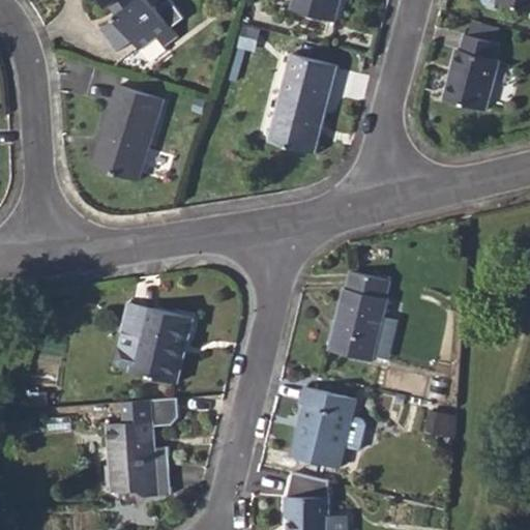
[(105,0),(118,17),(101,28),(118,51),(134,39),(142,50),(160,36),(166,45),(178,35),(172,26),(184,18),(171,0),(169,0),(158,7),(152,0),(140,0),(139,1),(138,0),(105,0)]
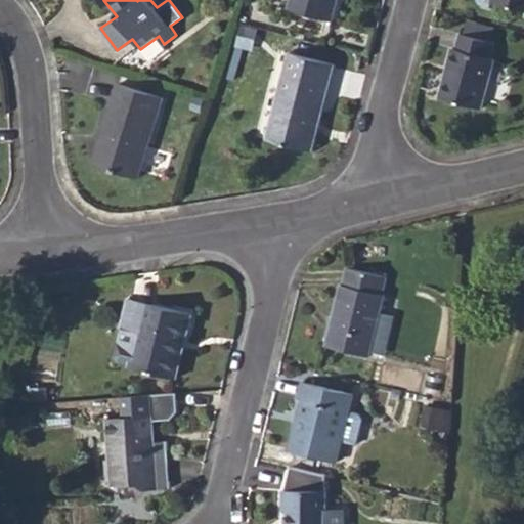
[(289,0),(287,8),(332,20),(337,0),(289,0)]
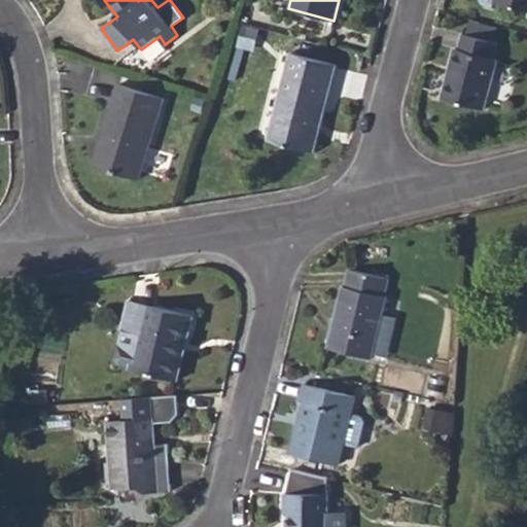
[(526,0),(493,0),(494,0),(526,8),(526,0)]
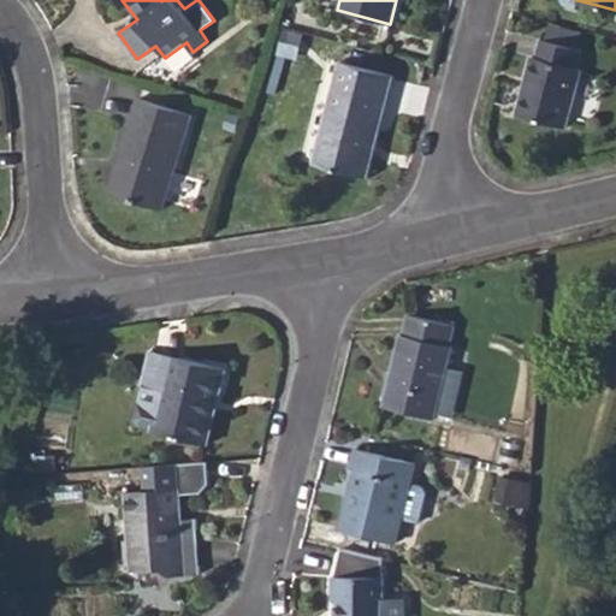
[(278,53),(295,58),(301,34),(284,30),(278,53)]
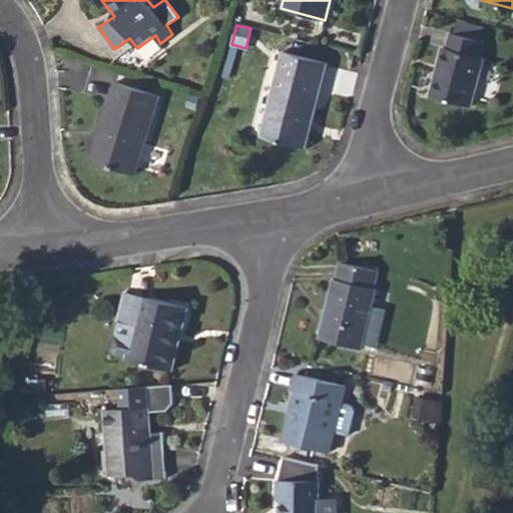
[(429,94),(471,106),(484,55),(479,54),(483,39),(450,31),(446,46),(442,45),(429,94)]
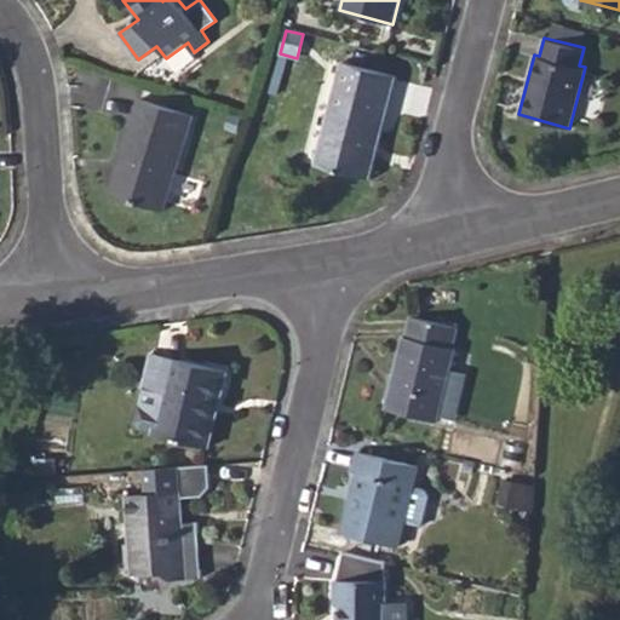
[(363,176),(377,120),(383,121),(396,74),(342,58),(316,164),(363,176)]
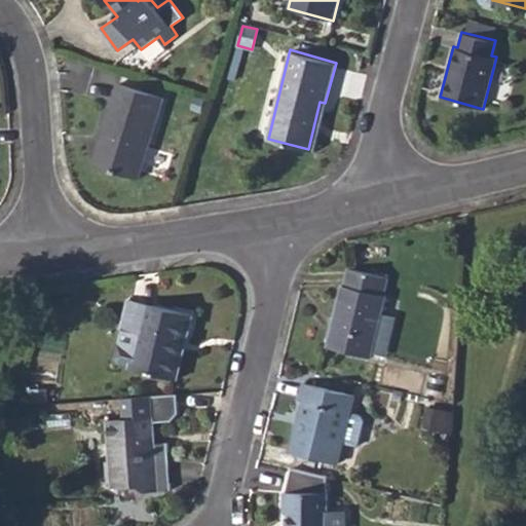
[(124,84),(148,92),(153,80),(128,72),(124,84)]
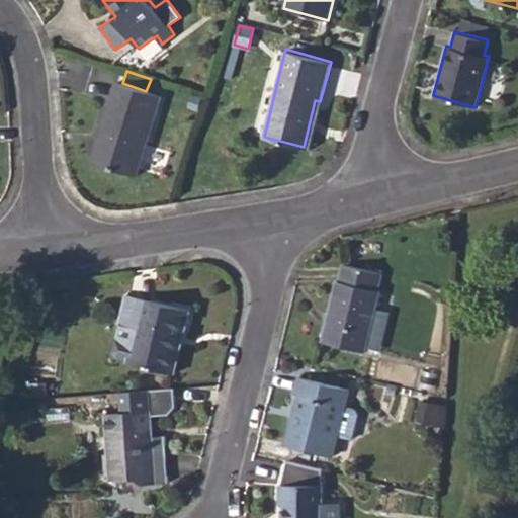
[(122,83),(116,81),(91,161),(136,175),(161,95),(146,91),(122,83)]
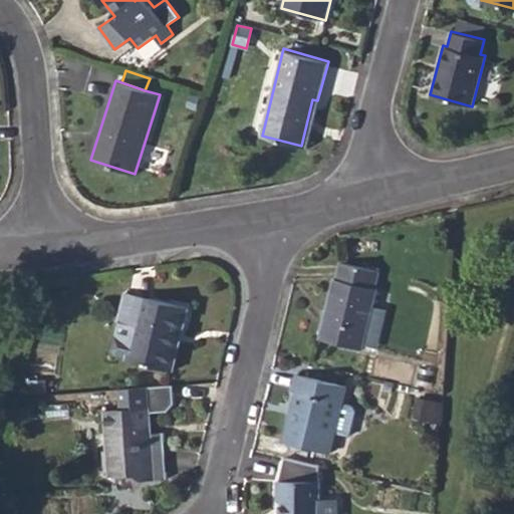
[(301,146),(305,147),(317,100),(312,99),(301,146)]
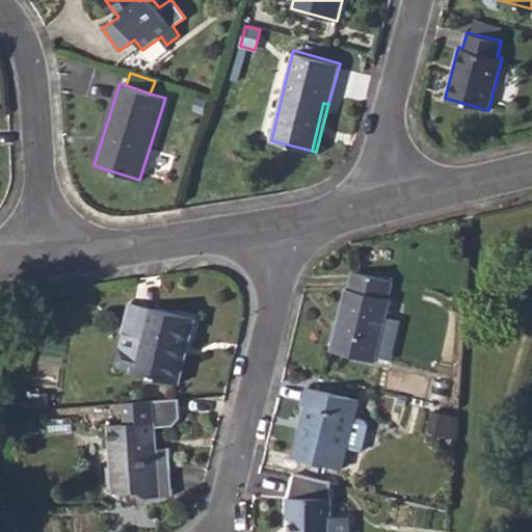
[(330,351),(375,362),(376,356),(391,361),(401,322),(387,318),(392,299),(388,297),(392,280),(353,270),(349,288),(346,287),(330,351)]
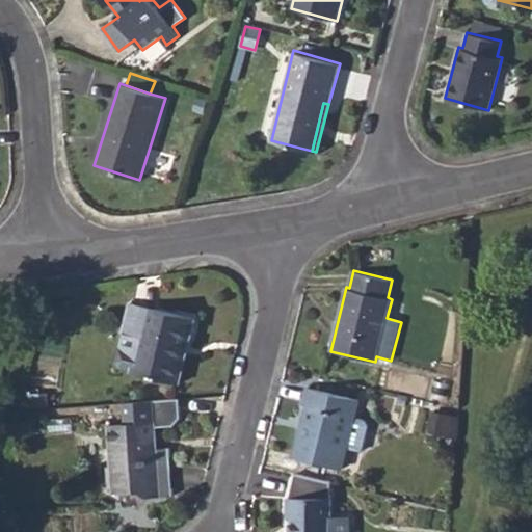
[(132,370),(131,371),(176,382),(187,337),(191,337),(196,317),(130,300),(115,360),(120,367),(132,370)]
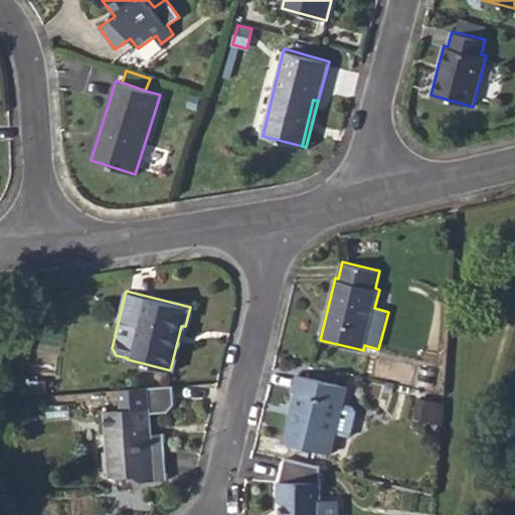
[(283,442),(329,453),(334,433),(349,437),(356,407),(355,405),(342,402),(346,385),(297,373),(292,391),(296,392),(283,442)]
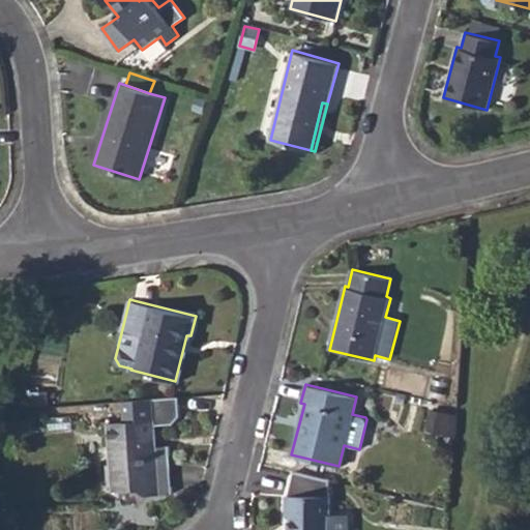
[(107,421),(112,491),(139,489),(147,496),(173,493),(169,444),(158,445),(156,422),(174,421),(180,413),(179,395),(127,400),(129,415),(122,415),(123,420),(107,421)]
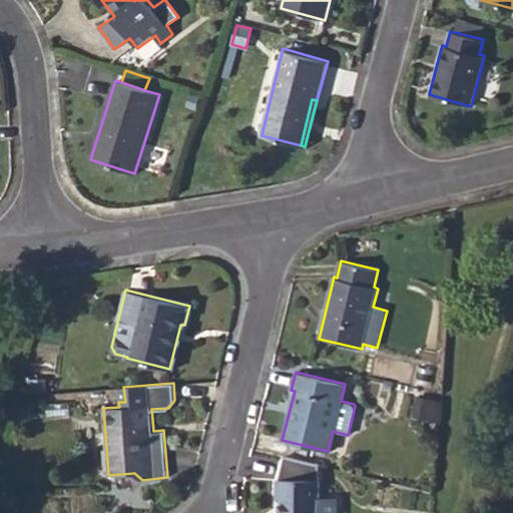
[(411,417),(425,420),(430,399),(416,395),(411,417)]
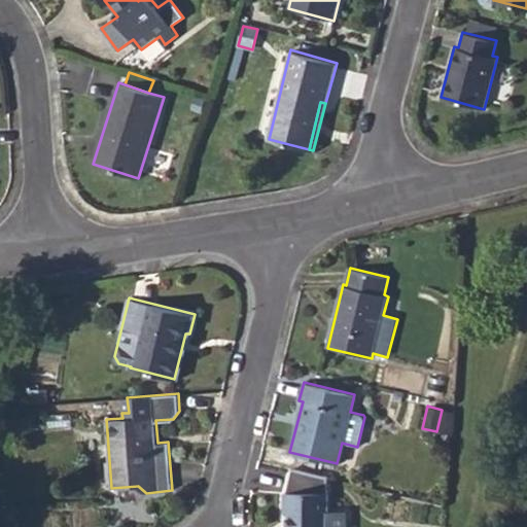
[(283,491),(283,513),(287,513),(287,526),(346,526),(347,511),(327,511),(327,477),(292,467),(285,491),(283,491)]
